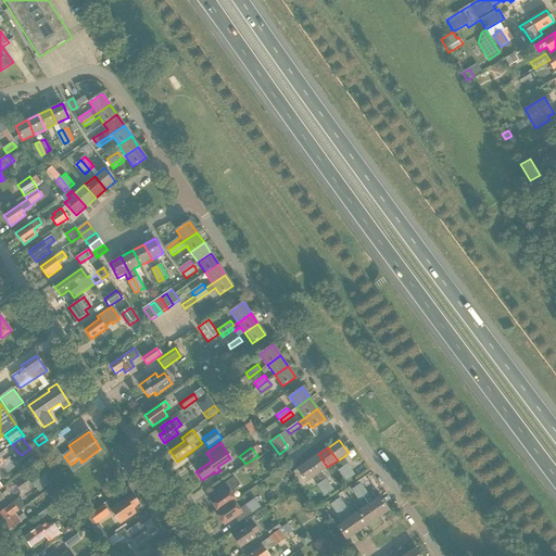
[(15,460),(19,466),(37,453),(33,449),(15,460)]
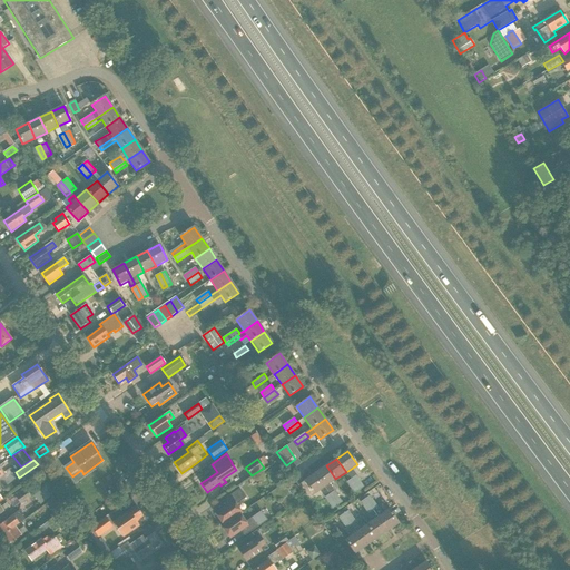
[(315,473),(324,487),(335,479),(326,465),(315,473)]
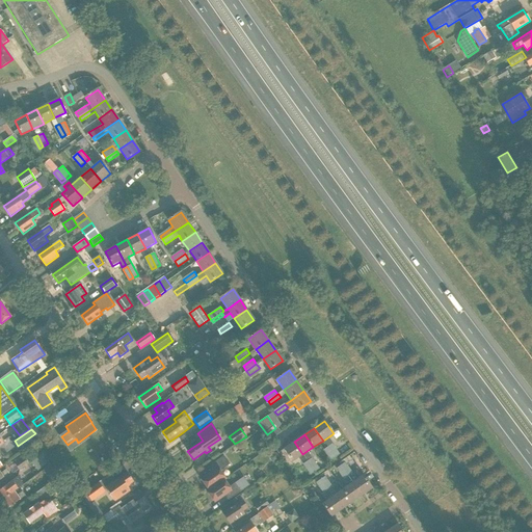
[(294,442),(284,449),(292,461),(302,454),(294,442)]
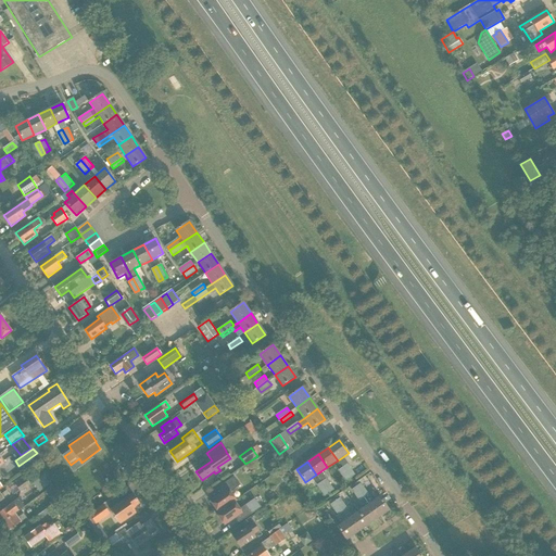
[(350,478),(355,475),(348,464),(342,467),(350,478)]
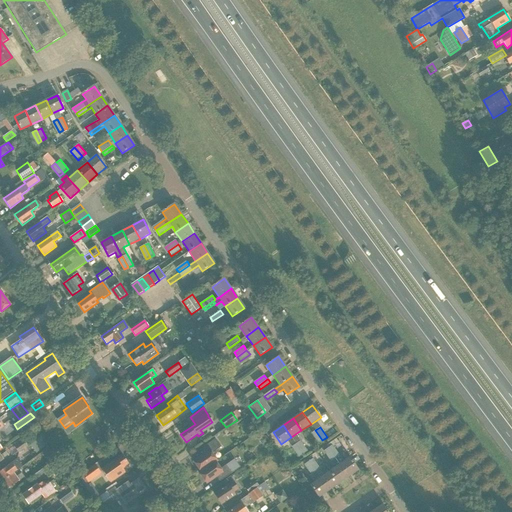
[(312,432),(319,442),(322,440),(315,430),(312,432)]
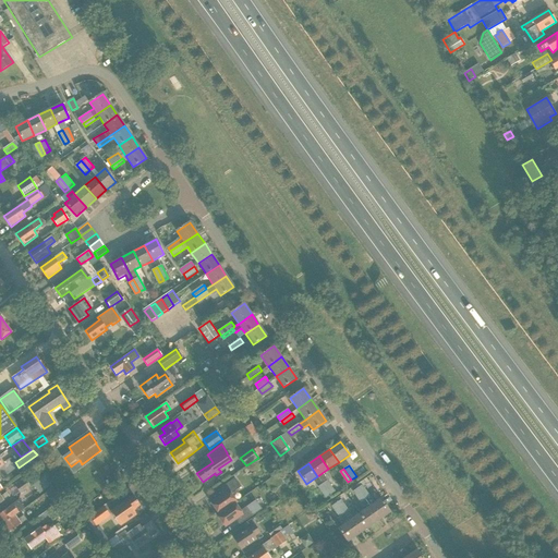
[(44,488),(55,481),(50,474),(39,482),(44,488)]
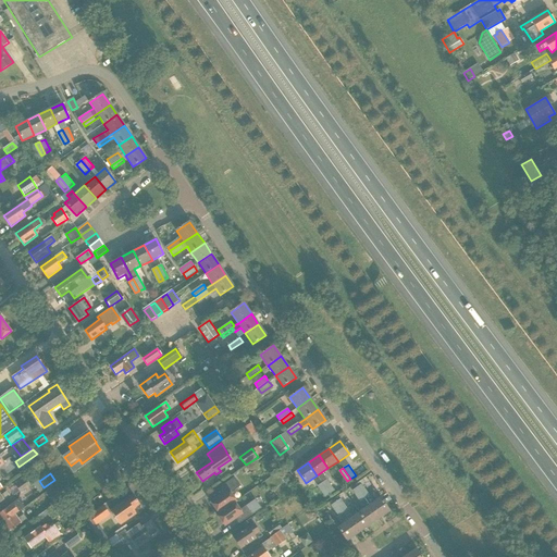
[(226,491),(211,502),(218,512),(217,514),(217,515),(234,504),(233,503),(235,502),(230,494),(240,486),(234,478),(223,485),(226,491)]
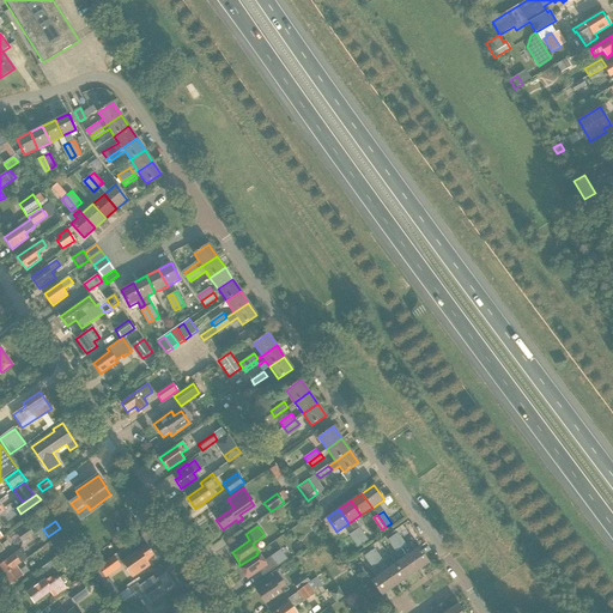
[(22,542),(34,534),(29,527),(17,535),(22,542)]
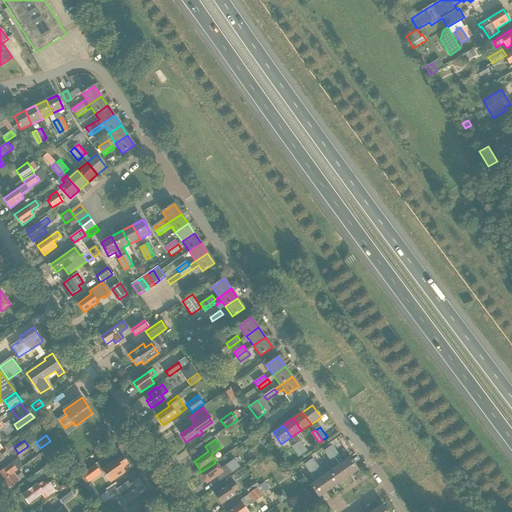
[(303,454),(307,451),(300,441),(296,444),(303,454)]
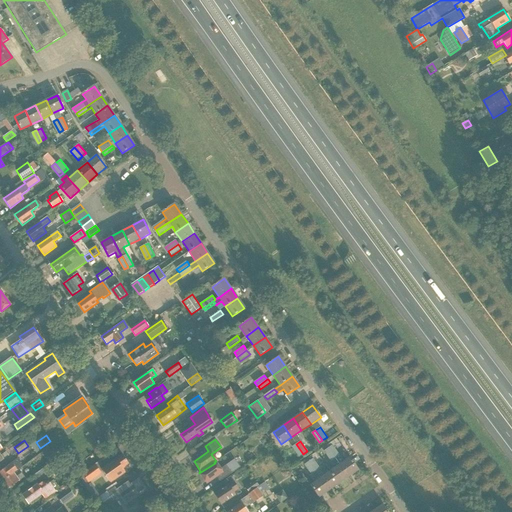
[(293,446),(300,456),(303,454),(296,444),(293,446)]
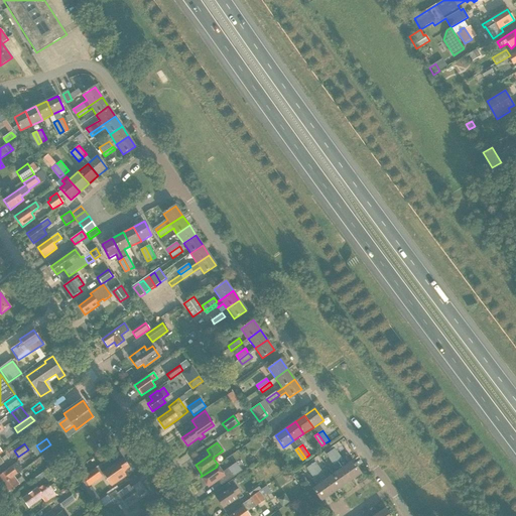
[(338,462),(342,469),(351,481),(361,474),(352,462),(347,466),(336,449),(331,453),(338,462)]
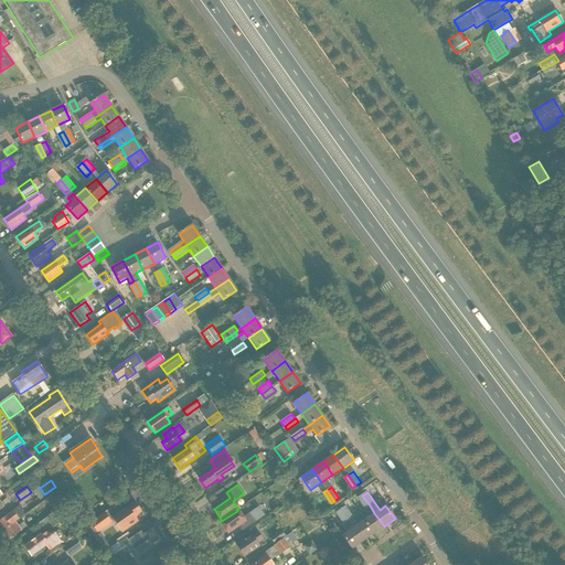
[(370,505),(362,496),(359,498),(366,508),(370,505)]
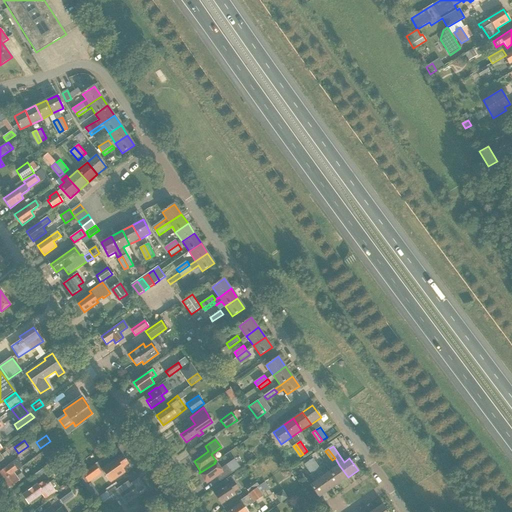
[(109,464),(101,469),(110,483),(125,473),(122,469),(129,464),(122,455),(109,464)]
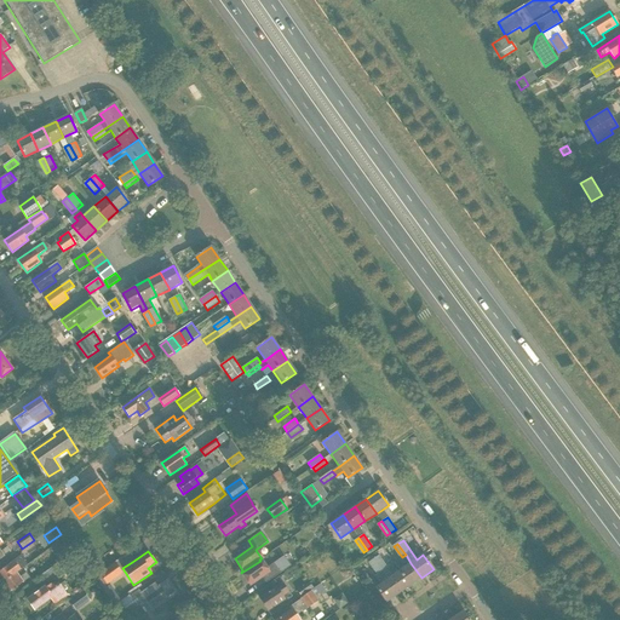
[(73,552),(41,575),(45,579),(53,573),(58,579),(73,569),(72,568),(80,561),(73,552)]
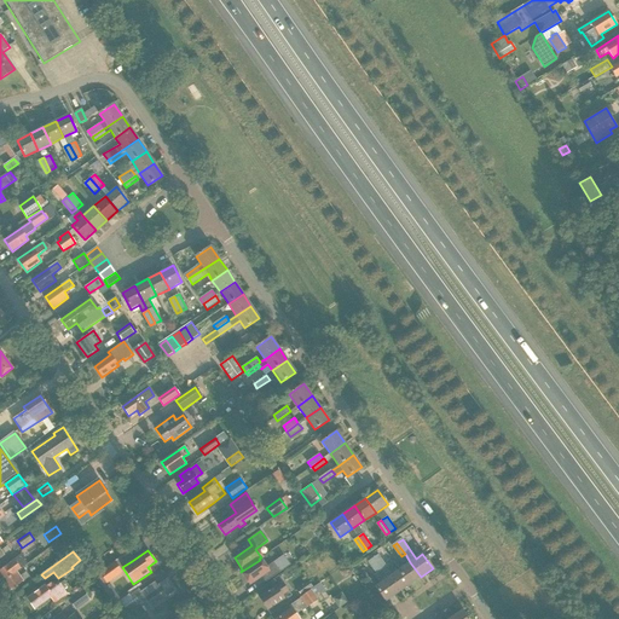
[(24,560),(21,555),(10,563),(0,570),(0,579),(1,583),(27,565),(24,560)]
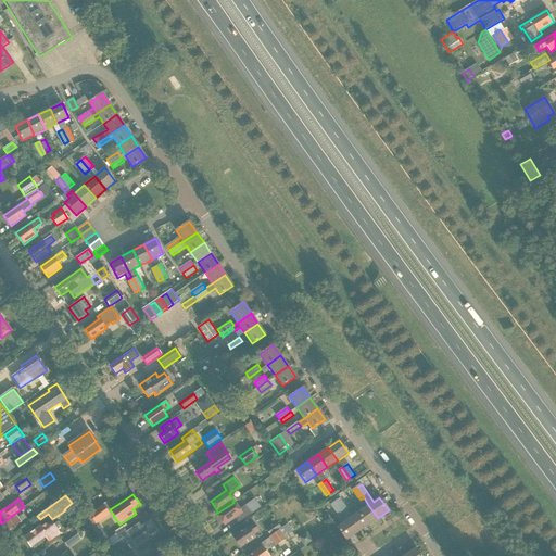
[(234,503),(216,514),(225,525),(235,517),(239,522),(261,507),(255,498),(239,509),(234,503)]
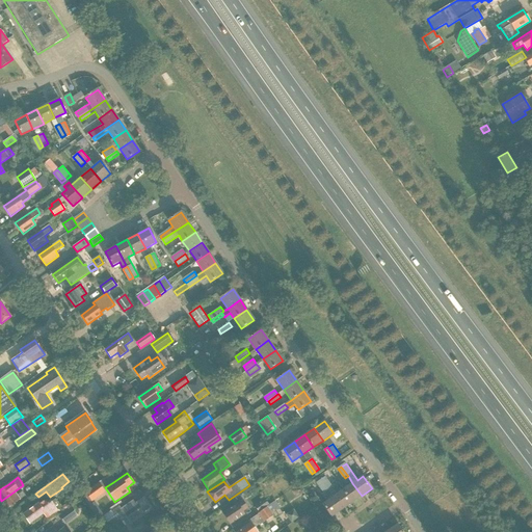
[(321,480),(327,489),(331,487),(325,477),(321,480)]
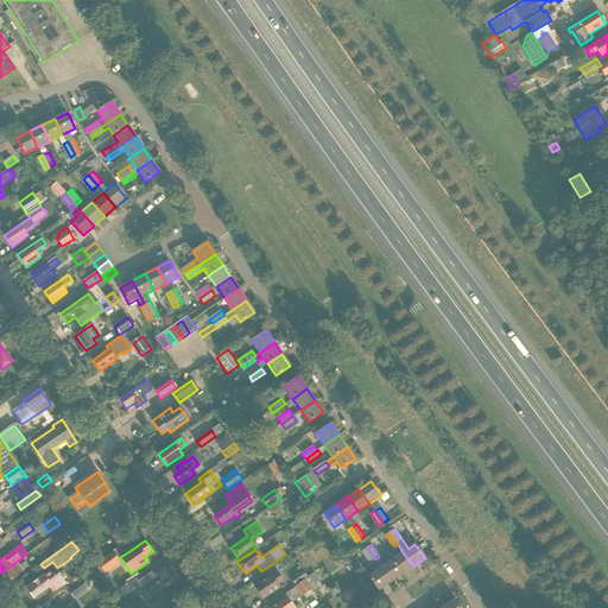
[(367,549),(362,552),(371,563),(374,559),(367,549)]
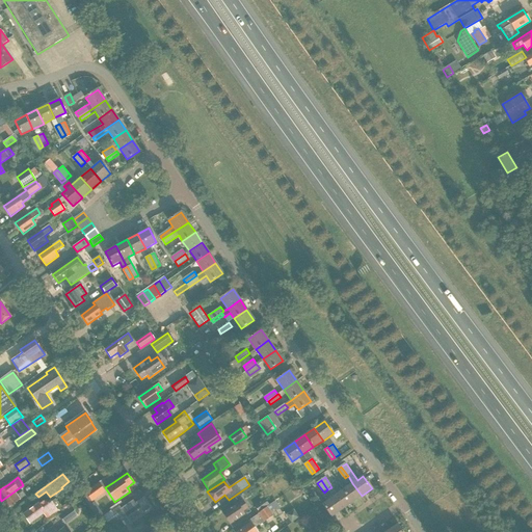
[(69,481),(61,487),(62,488),(65,493),(73,487),(69,481)]
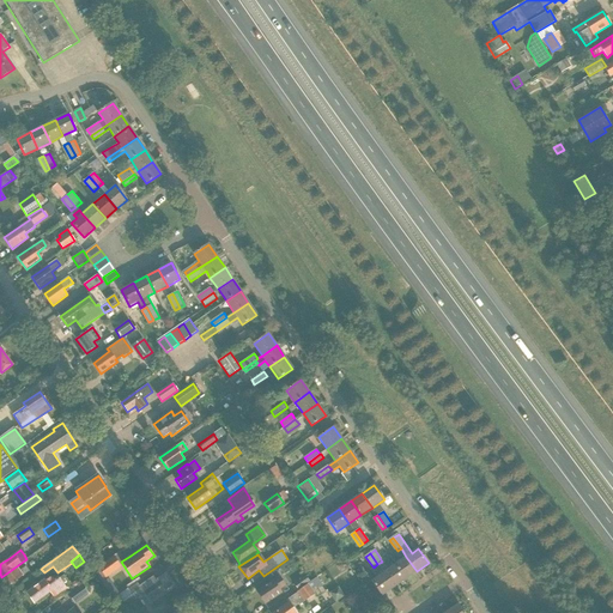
[(405,580),(417,571),(406,557),(395,565),(405,580)]
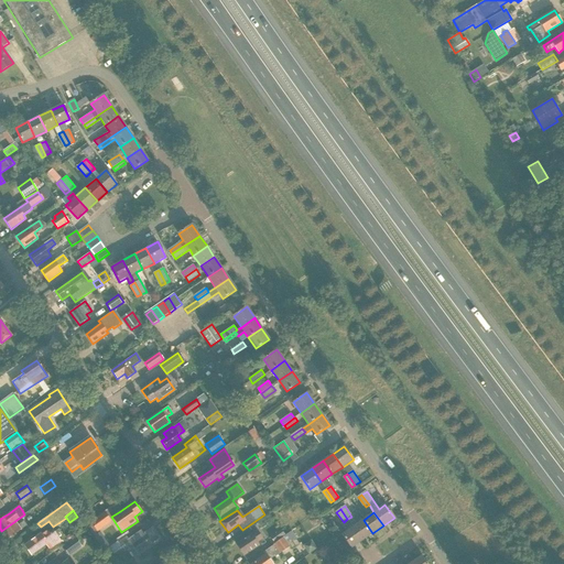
[(1,531),(8,539),(26,525),(23,521),(18,525),(15,521),(24,514),(1,531)]
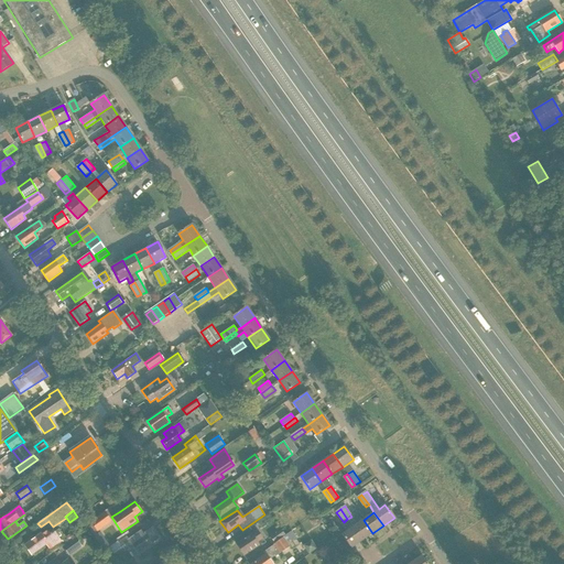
[(106,514),(94,523),(94,524),(89,528),(94,533),(111,521),(106,514)]
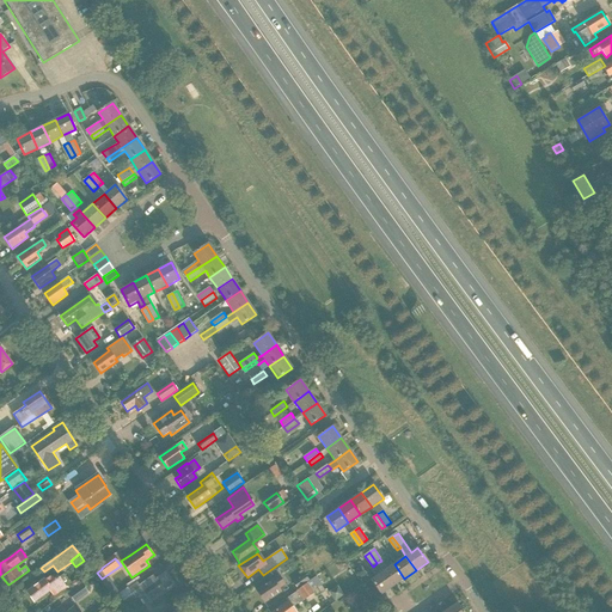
[(381,561),(377,563),(383,571),(393,586),(404,579),(395,564),(387,569),(381,561)]
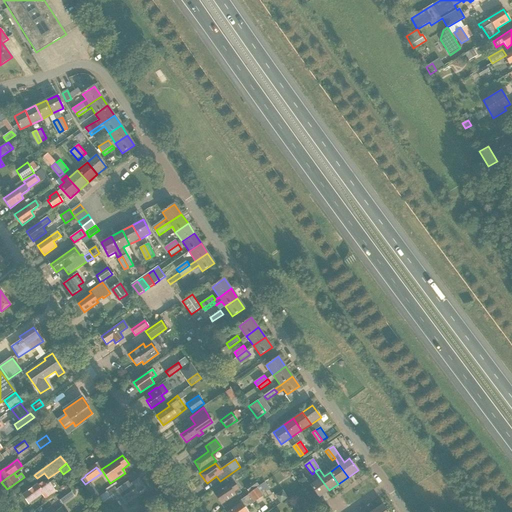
[(320,478),(310,485),(319,497),(329,490),(320,478)]
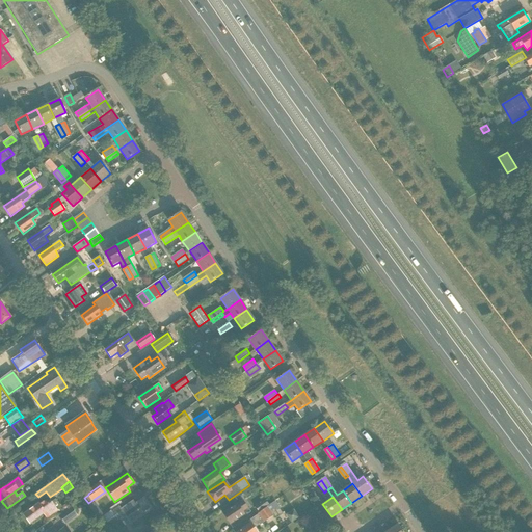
[(152,508),(144,498),(136,504),(134,501),(122,509),(120,506),(112,511),(114,515),(122,511),(130,524),(131,523),(134,527),(142,521),(139,517),(152,508)]
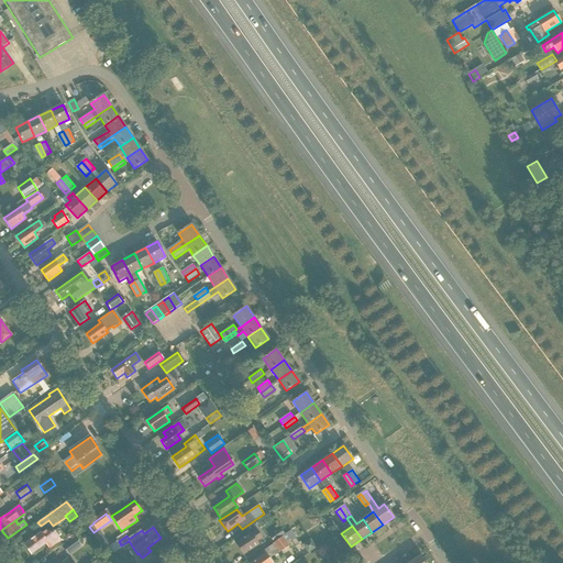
[(280,529),(271,536),(274,541),(284,534),(280,529)]
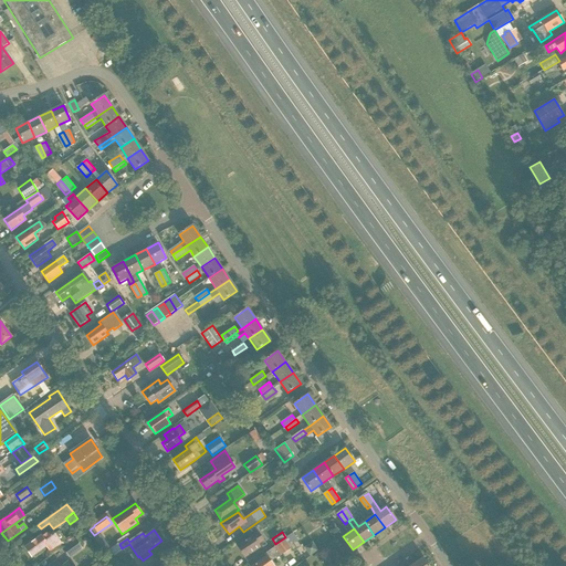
[(40,536),(24,547),(32,557),(48,545),(52,551),(62,543),(54,533),(50,535),(49,533),(42,538),(40,536)]
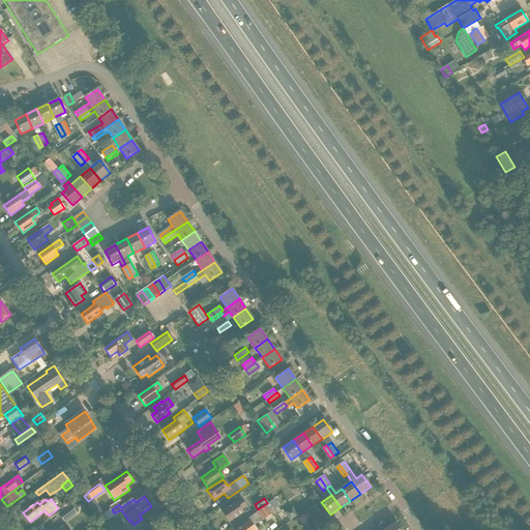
[(241,499),(222,511),(229,523),(243,513),(243,514),(248,510),(241,499)]
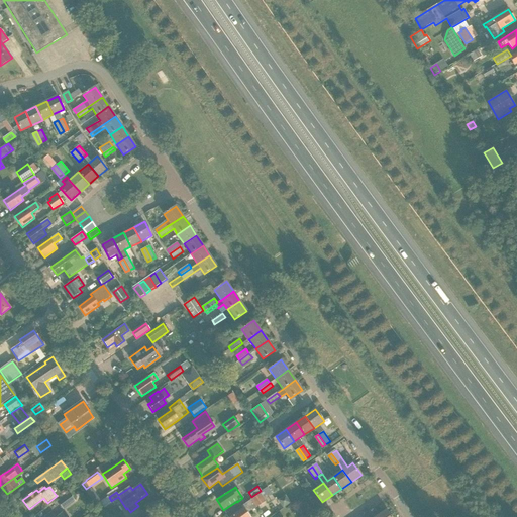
[(69,491),(58,499),(64,507),(75,500),(69,491)]
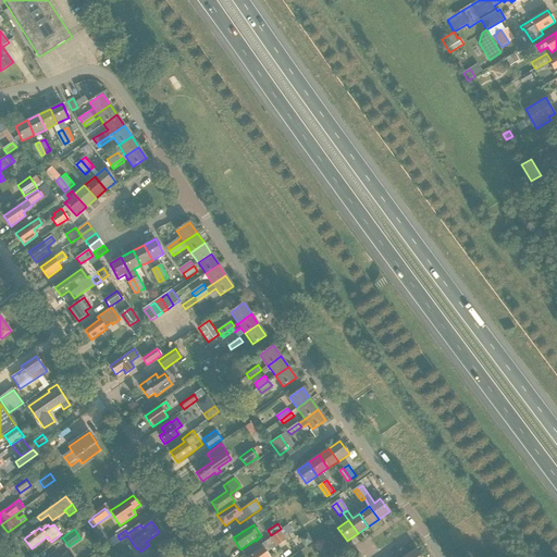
[(261,548),(248,556),(268,556),(265,553),(270,549),(271,551),(285,540),(280,531),(269,539),(270,540),(260,546),(261,548)]
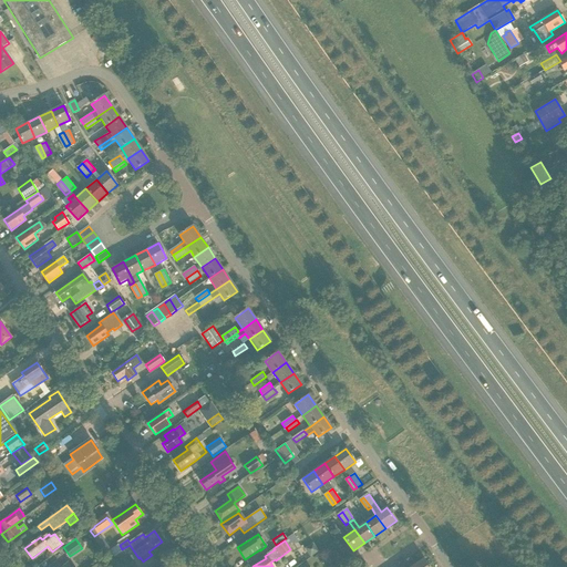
[(351,564),(352,566),(358,566),(366,563),(361,557),(351,564)]
